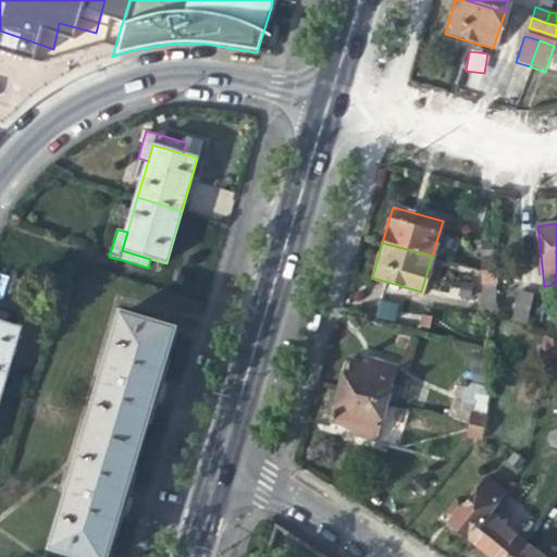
[(495,282),(495,271),(482,271),(482,282),(495,282)]
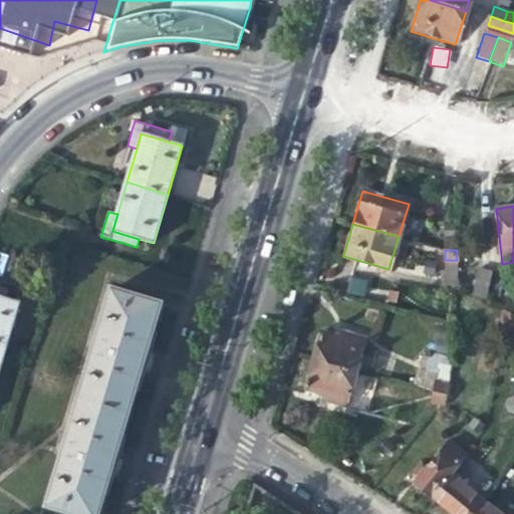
[(479,270),(472,296),(486,300),(493,273),(479,270)]
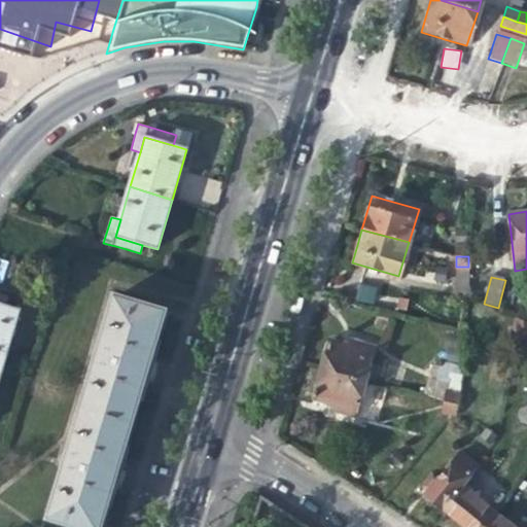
[(375,304),(377,286),(357,284),(355,301),(375,304)]
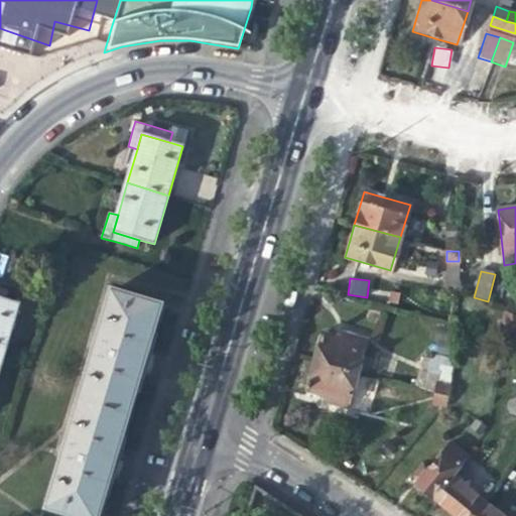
[(81,401),(129,415),(143,368),(161,305),(113,291),(81,401)]
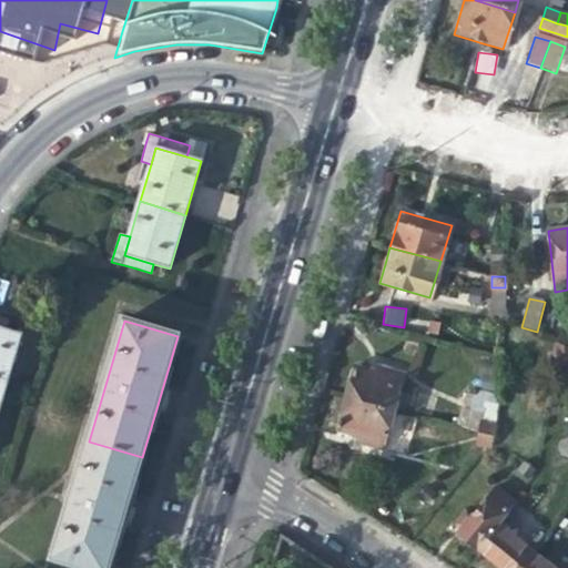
[(567,323),(564,322),(558,333),(567,336),(567,323)]
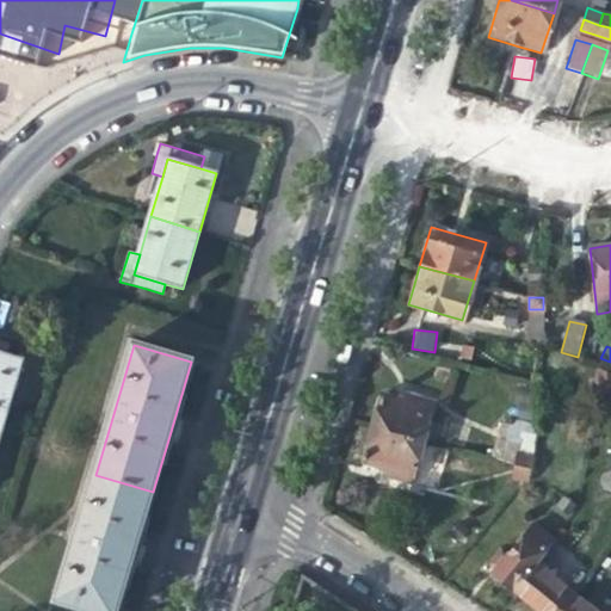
[(24,360),(5,355),(0,353),(0,425),(5,427),(24,360)]
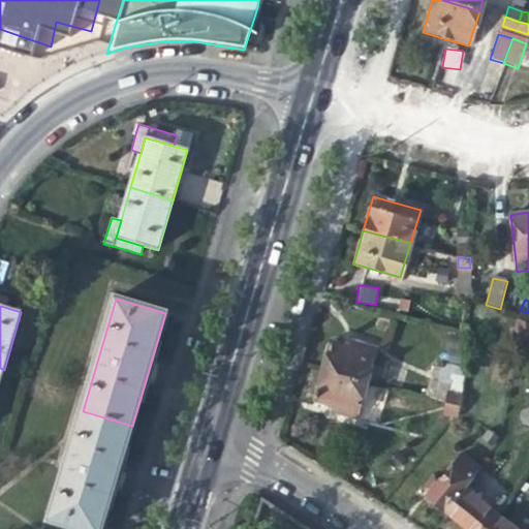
[(528,313),(520,310),(516,319),(526,324),(528,324),(528,313)]
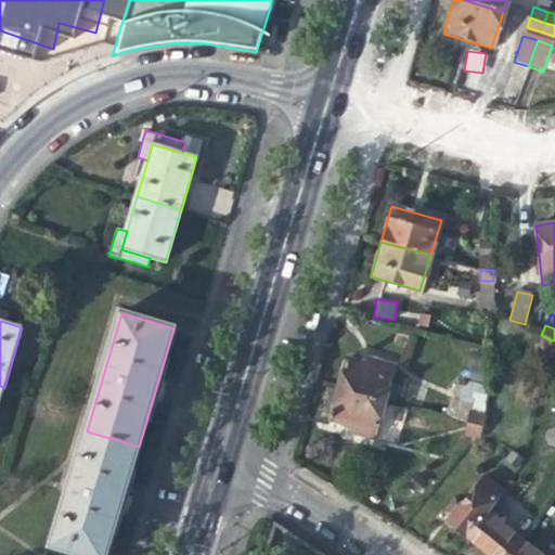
[(538,345),(547,349),(552,340),(541,335),(538,345)]
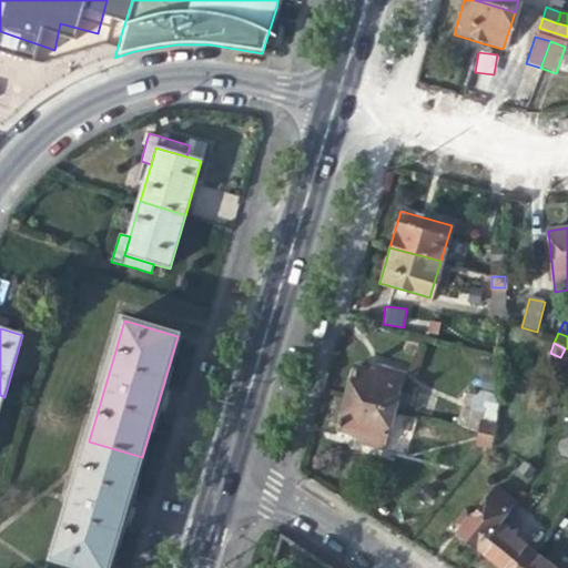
[(350,383),(345,397),(392,411),(402,375),(376,368),(375,373),(354,367),(350,383)]
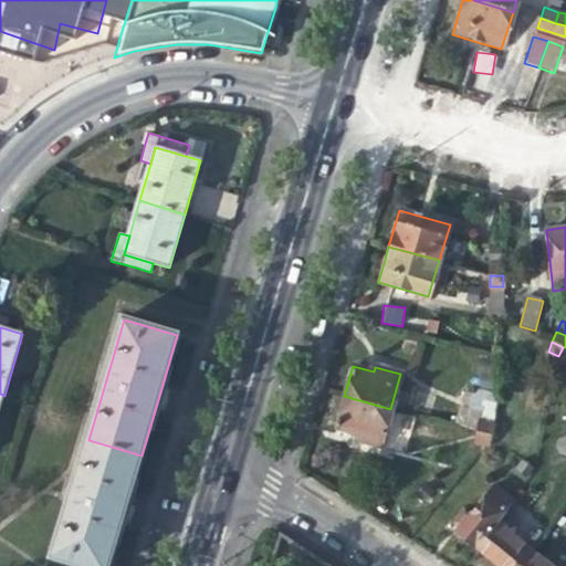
[(378,448),(390,409),(344,396),(338,413),(334,428),(355,433),(354,440),(378,448)]
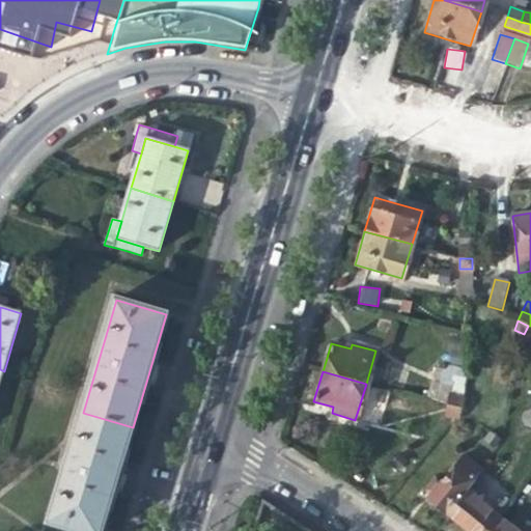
[(450,394),(447,404),(459,409),(463,397),(450,394)]
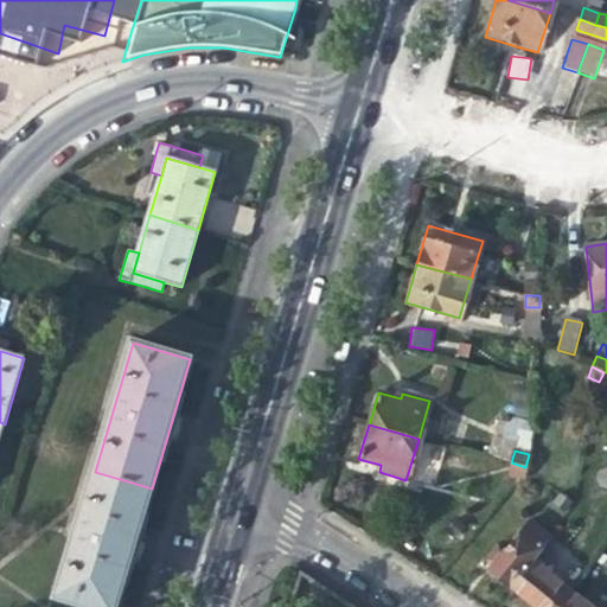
[(522,478),(525,467),(511,462),(508,474),(522,478)]
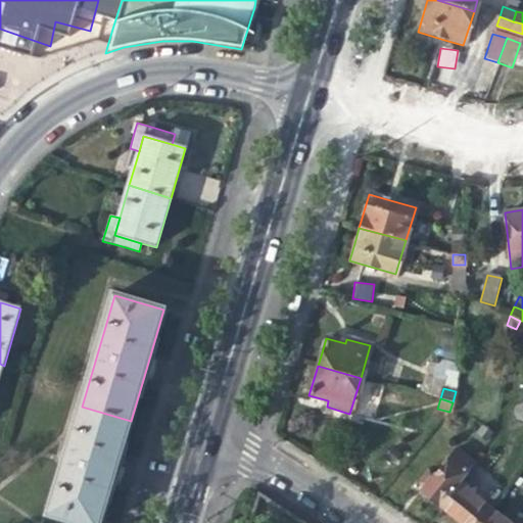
[(101,522),(117,468),(131,421),(82,407),(50,515),(77,522),(101,522)]
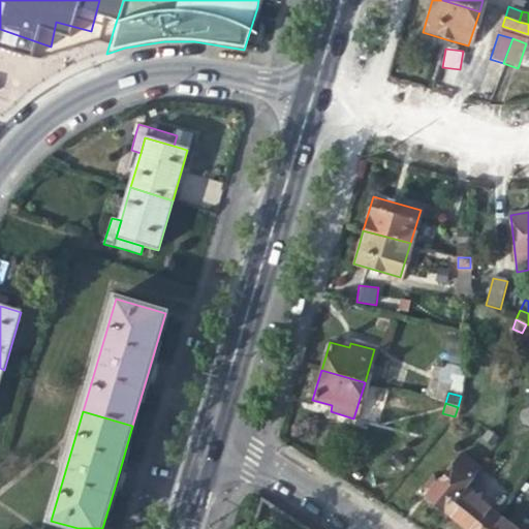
[(442,514),(443,512),(463,488),(478,468),(461,454),(438,481),(433,478),(424,489),(426,491),(429,493),(425,499),(442,514)]
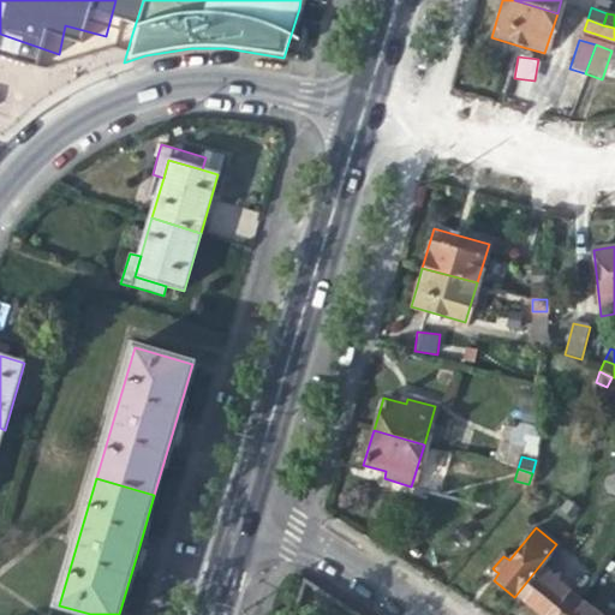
[(556,583),(538,567),(515,596),(536,613),(538,614),(562,614),(574,601),(555,585),(556,583)]
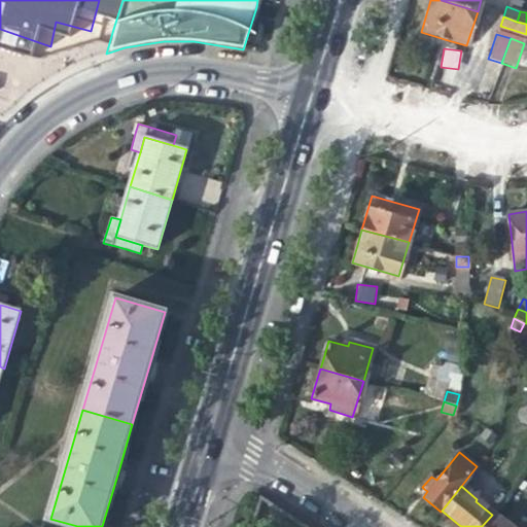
[(506,525),(492,515),(482,526),(511,526),(507,524),(506,525)]
